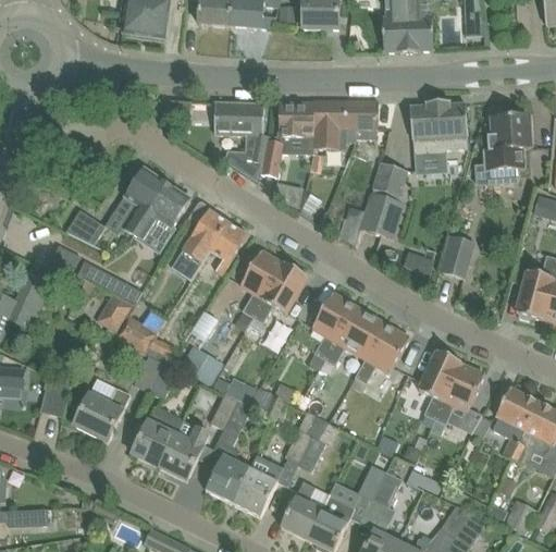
[(125,0),(123,20),(127,21),(125,33),(165,38),(171,1),(161,0),(125,0)]
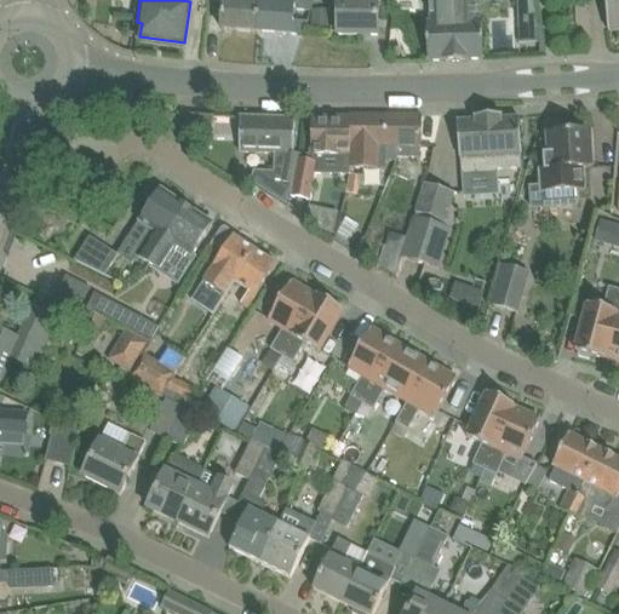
[(222,0),(219,26),(254,28),(257,0),(222,0)]
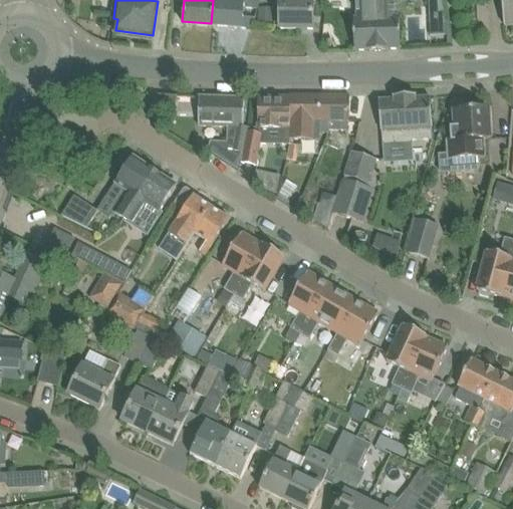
[(213,0),(211,23),(241,25),(242,4),(256,5),(257,0),(213,0)]
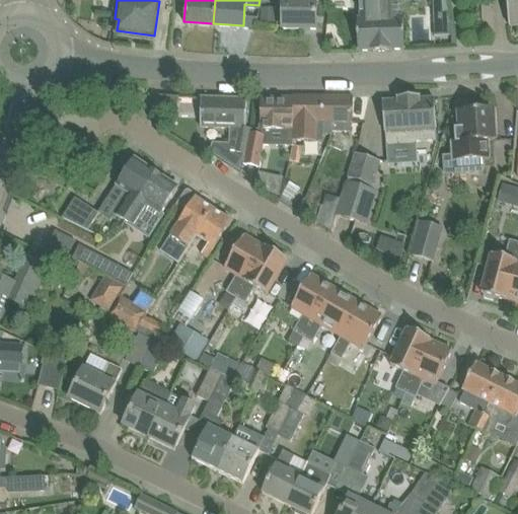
[(282,0),(283,6),(282,26),(315,27),(315,7),(315,0),(282,0)]
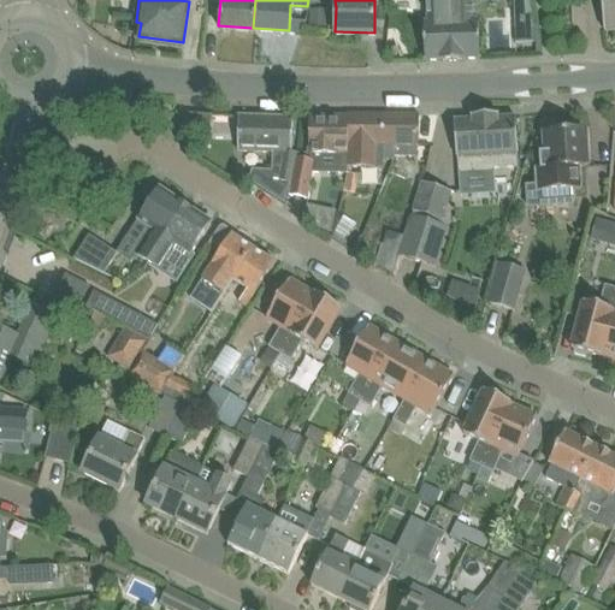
[(425,0),(426,16),(423,16),(424,33),(425,57),(441,55),(441,58),(453,57),(449,0),(425,0)]
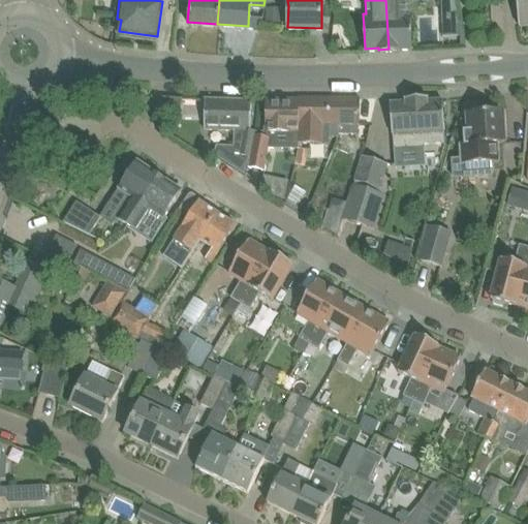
[(385,0),(389,49),(398,48),(398,47),(411,47),(411,43),(410,12),(405,13),(404,0),(385,0)]
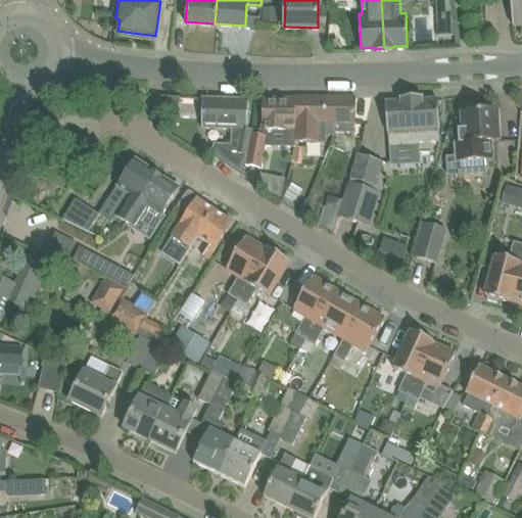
[(435,0),(436,9),(451,9),(448,0),(435,0)]
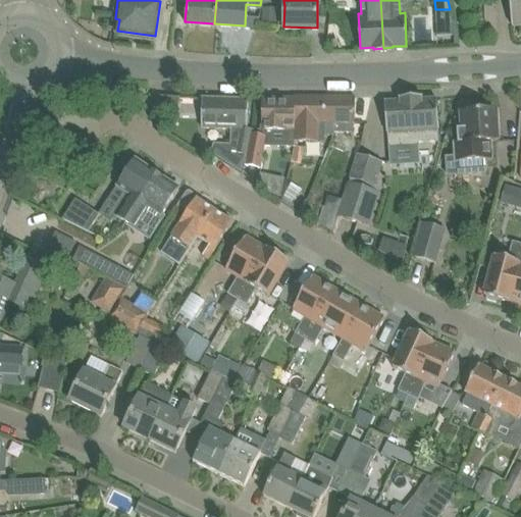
[(510,0),(512,22),(520,20),(520,0),(510,0)]
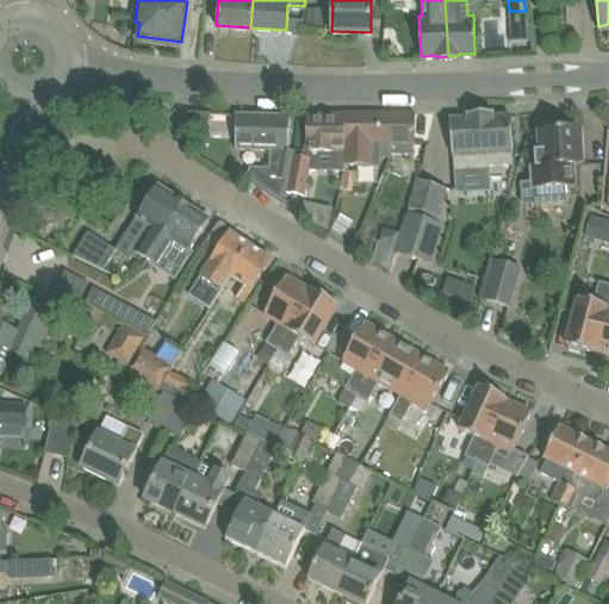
[(324,2),(305,2),(305,23),(324,23),(324,2)]
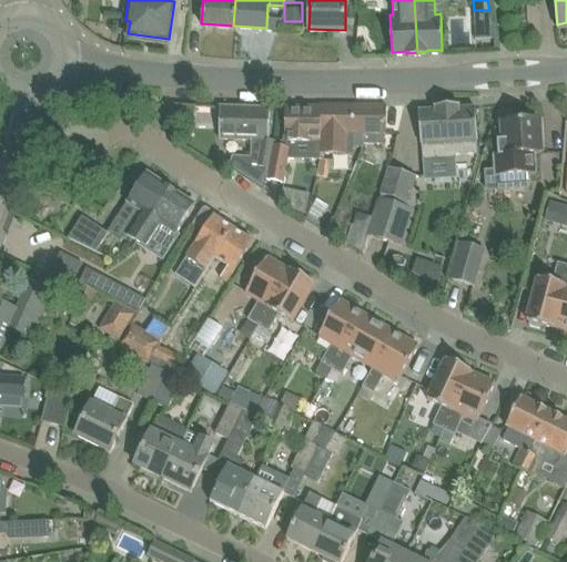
[(493,24),(475,26),(475,39),(494,38),(494,28),(493,24)]
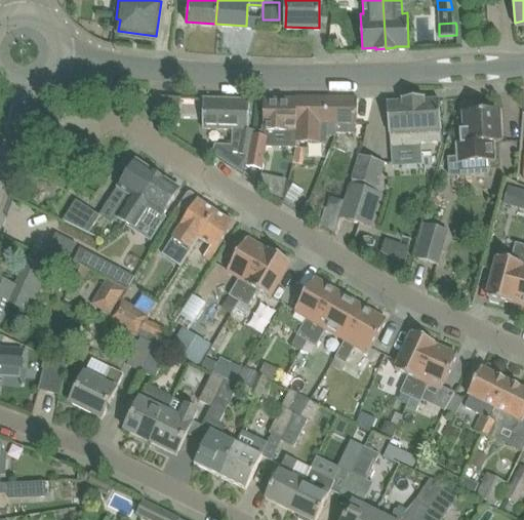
[(159,93),(158,109),(168,110),(170,93),(159,92),(159,93)]
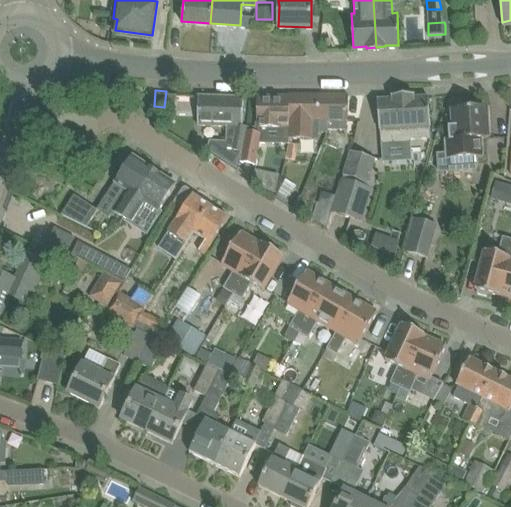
[(391,95),(377,97),(377,112),(379,127),(380,127),(381,142),(410,140),(409,135),(429,134),(428,124),(430,124),(428,93),(414,94),(414,91),(391,93),(391,95)]
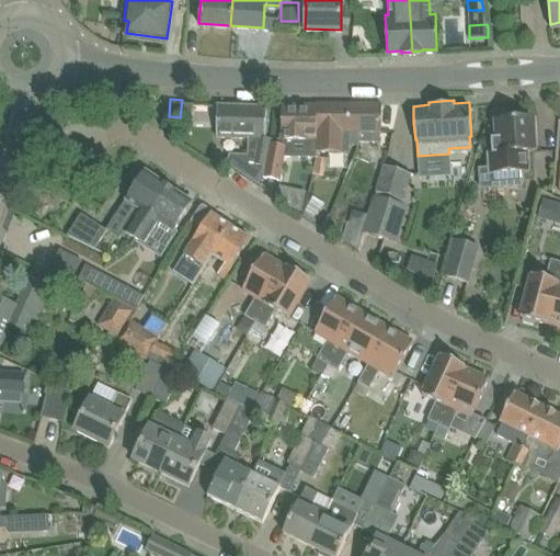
[(281,135),(270,135),(270,143),(285,145),(284,151),(288,151),(316,152),(316,148),(318,148),(318,124),(317,124),(317,101),(315,101),(315,103),(281,103),(281,104),(281,135)]
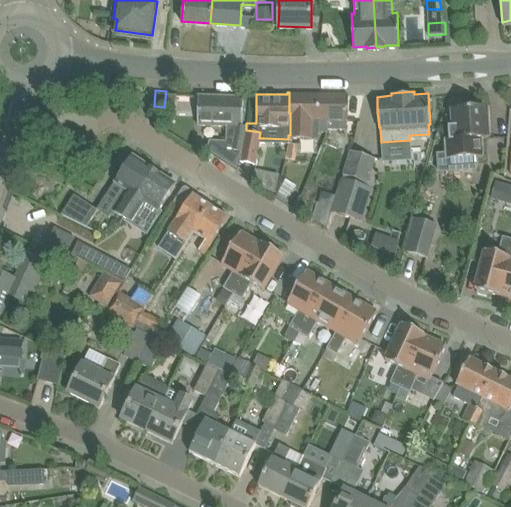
[(289,92),(289,113),(290,113),(290,135),(299,135),(318,136),(318,130),(326,130),(326,125),(326,117),(323,117),(323,109),(318,109),(319,92),(289,92)]
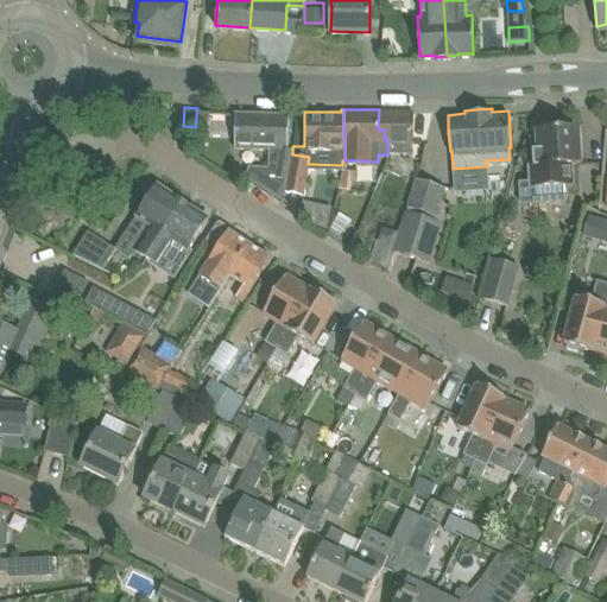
[(379,109),(378,130),(384,130),(384,139),(387,139),(387,149),(396,149),(411,149),(411,140),(411,111),(379,109)]
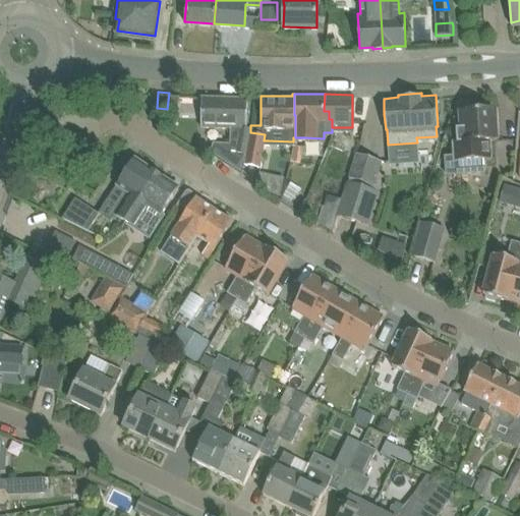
[(201,96),(201,123),(230,124),(229,141),(213,140),(209,151),(239,170),(245,152),(246,152),(250,132),(250,125),(245,125),(245,115),(245,97),(245,95),(201,95),(201,96)]
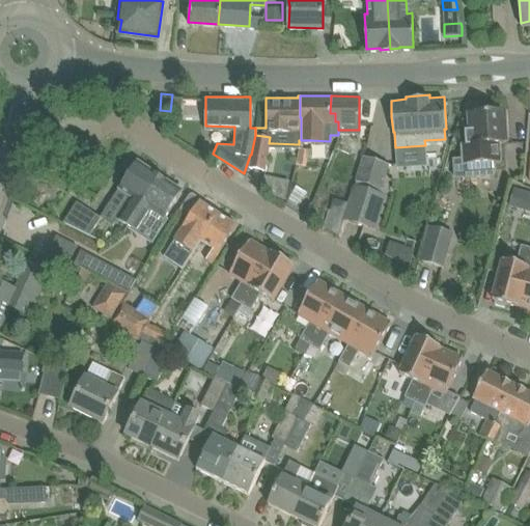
[(502,109),(469,111),(470,129),(465,130),(467,155),(452,156),(453,175),(494,172),(493,154),(499,154),(499,141),(504,141),(502,109)]
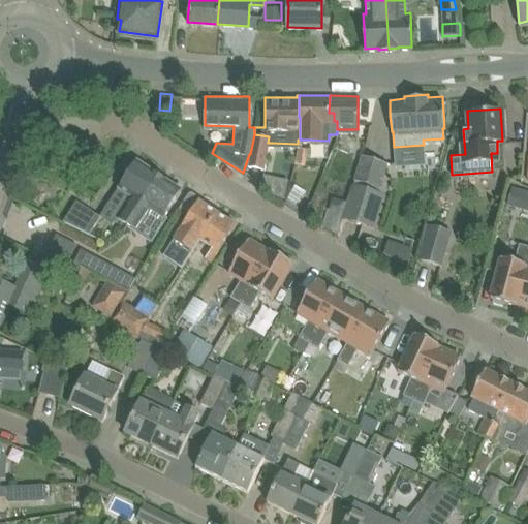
[(249,154),(247,163),(264,166),(268,143),(269,136),(254,134),(250,154),(249,154)]
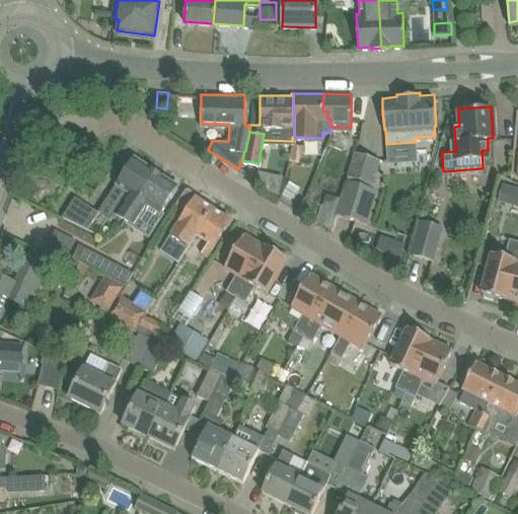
[(293,141),(289,157),(297,159),(301,143),(293,141)]
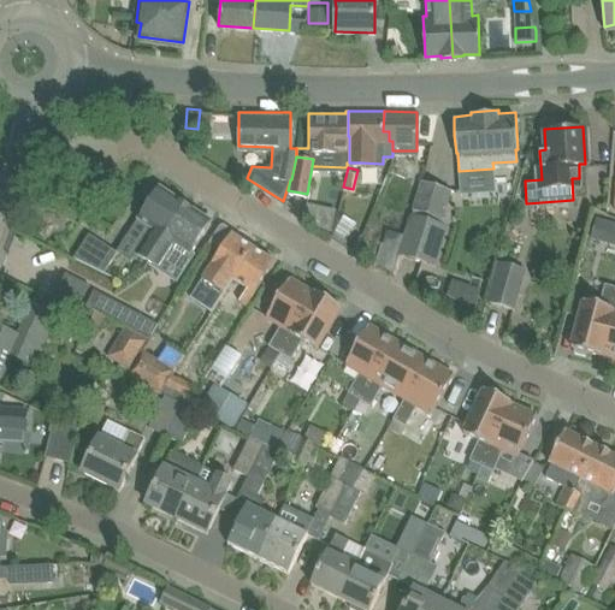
[(423,178),(414,207),(437,214),(441,215),(450,188),(423,178)]
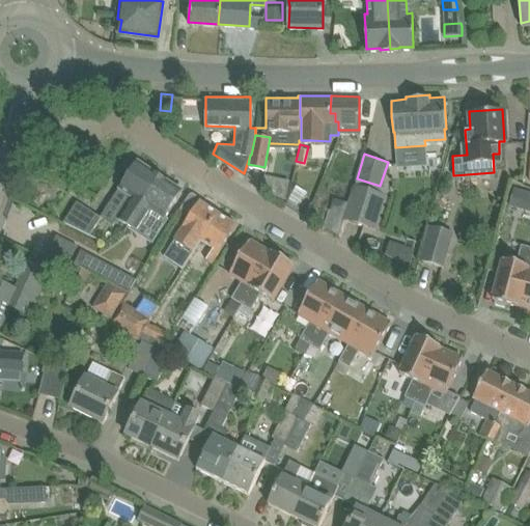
[(116,216),(127,222),(159,173),(136,158),(111,198),(122,205),(116,216)]
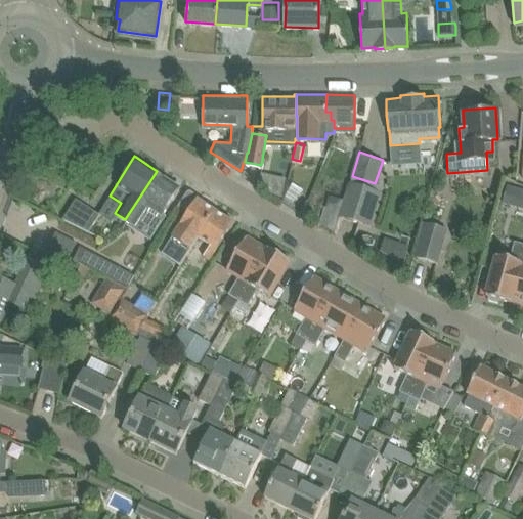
[(258,182),(258,183),(260,184),(265,185),(269,187),(273,173),(260,170),(258,182)]
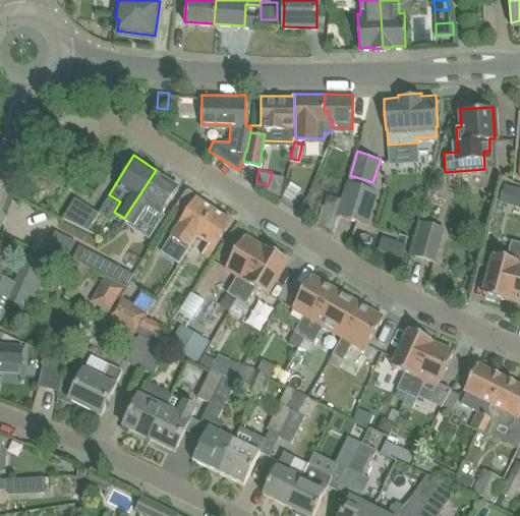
[(156,170),(124,218),(131,223),(134,225),(140,216),(155,225),(163,212),(161,210),(177,183),(156,170)]
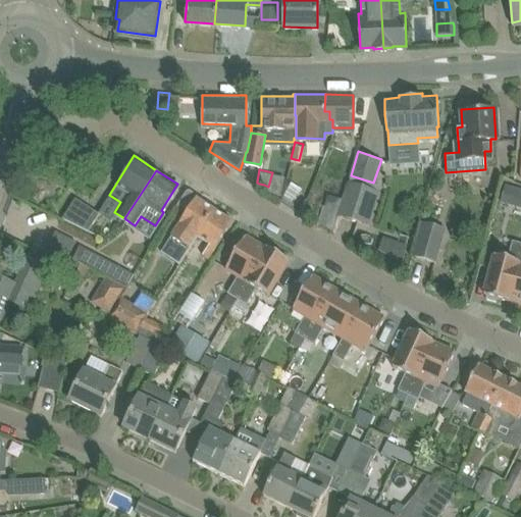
[(342,196),(336,212),(367,221),(377,188),(373,186),(370,182),(351,175),(349,174),(342,196)]
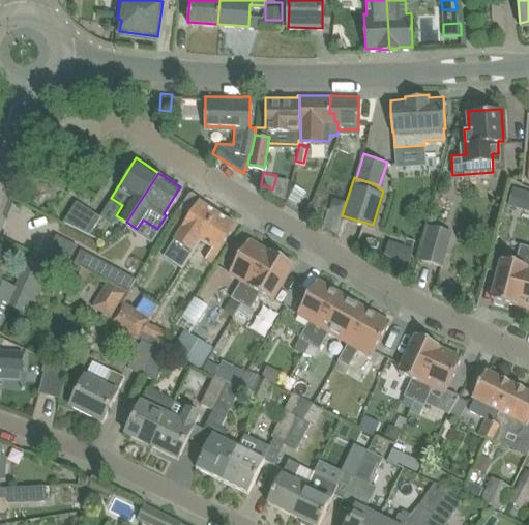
[(528,188),(512,184),(508,200),(528,205),(528,188)]
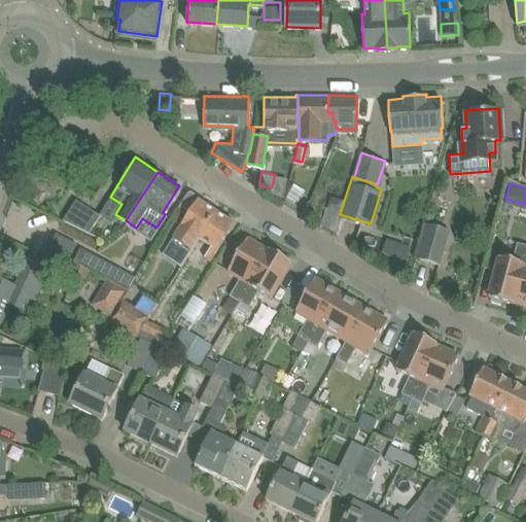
[(330,193),(318,219),(335,230),(339,218),(340,214),(345,198),(331,194),(330,193)]
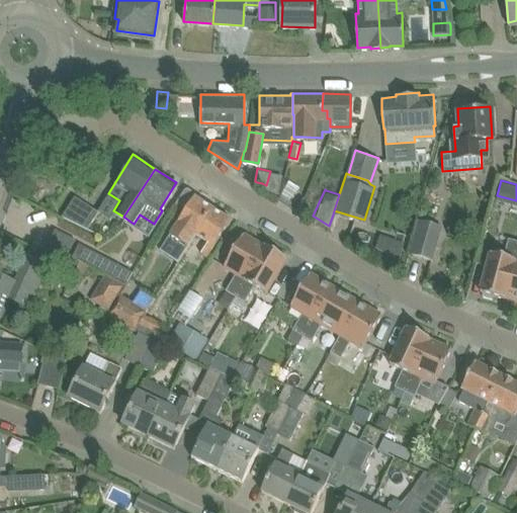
[(97,207),(74,192),(61,214),(85,225),(97,207)]
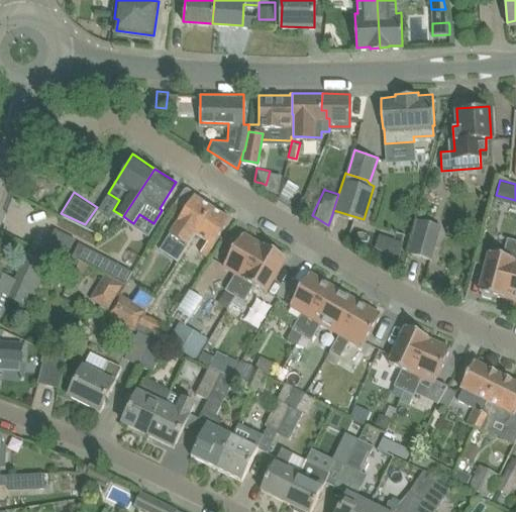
[(194,193),(160,246),(177,258),(194,230),(195,230),(212,204),(194,193)]
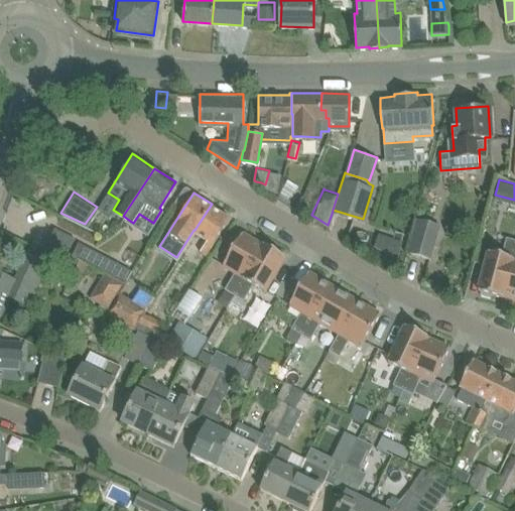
[(212,204),(195,230),(207,238),(200,249),(205,252),(229,215),(212,204)]
